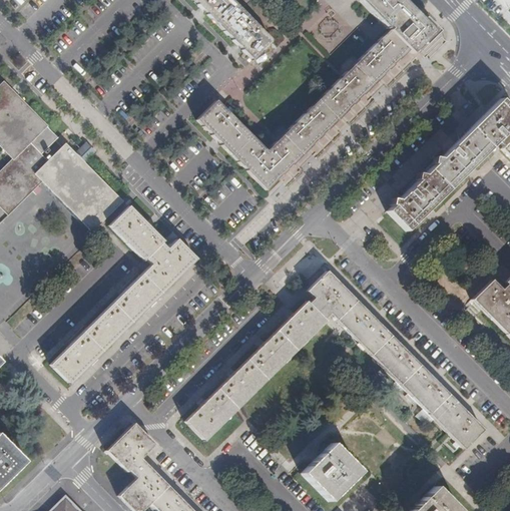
[(198,0),(199,1),(199,2),(204,7),(206,8),(209,11),(208,12),(230,33),(231,33),(234,37),(234,38),(239,43),(240,43),(244,46),(244,47),(255,58),(275,38),(236,0),(198,0)]
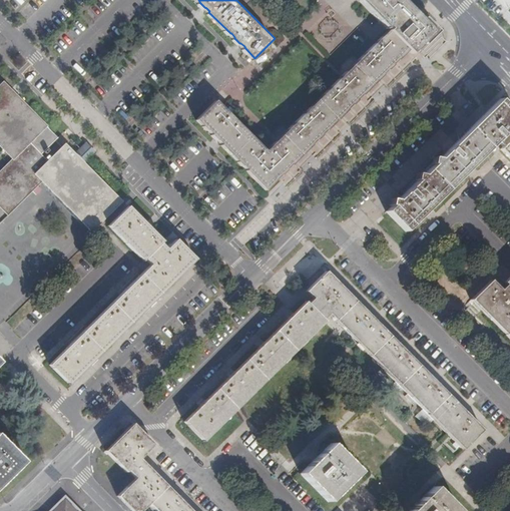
[(269,148),(218,98),(198,117),(209,128),(213,131),(212,132),(219,138),(224,142),(223,143),(244,164),(244,163),(248,167),(248,168),(269,188),(279,178),(278,177),(280,176),(281,177),(281,176),(280,175),(282,173),(283,174),(290,167),(289,166),(292,163),(293,164),(313,145),(315,142),(314,141),(316,140),(317,141),(317,140),(316,139),(318,137),(319,139),(325,133),(324,132),(328,128),(329,129),(350,108),(349,107),(354,102),(355,103),(360,98),(359,97),(363,93),(364,94),(375,83),(386,72),(385,72),(389,68),(390,69),(396,63),(395,62),(399,58),(400,58),(410,48),(414,52),(436,29),(410,3),(407,0),(362,0),(389,27),(391,25),(392,26),(361,57),(343,75),(291,127),(269,148)]
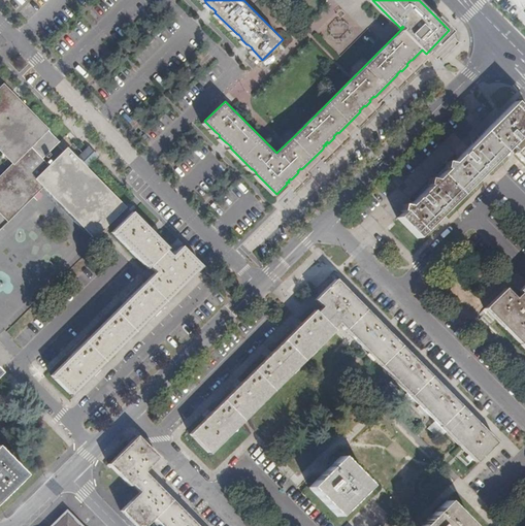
[(0,175),(0,208),(10,220),(46,185),(96,235),(126,205),(88,166),(78,157),(69,148),(52,163),(45,157),(48,154),(50,156),(54,153),(52,151),(62,139),(6,81),(2,87),(0,88),(0,146),(14,162),(0,175)]
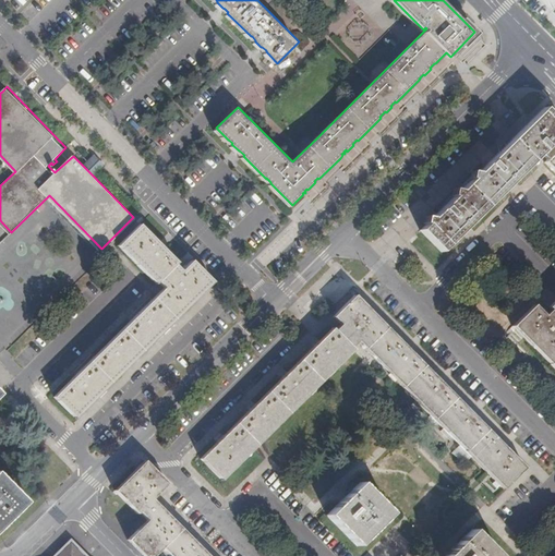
[(423,229),(444,251),(543,154),(550,159),(554,154),(554,115),(547,107),(423,229)]
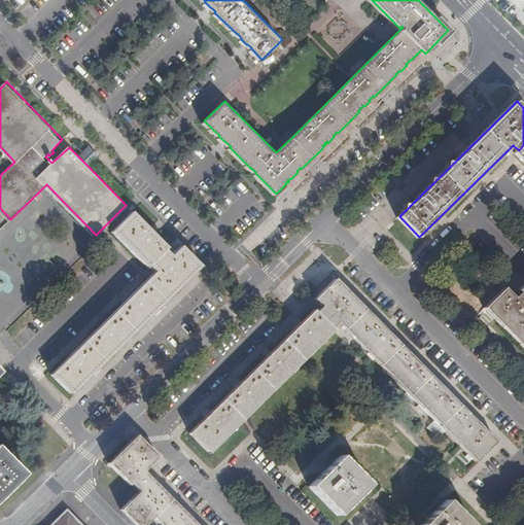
[(88,166),(99,154),(90,144),(78,156),(88,166)]
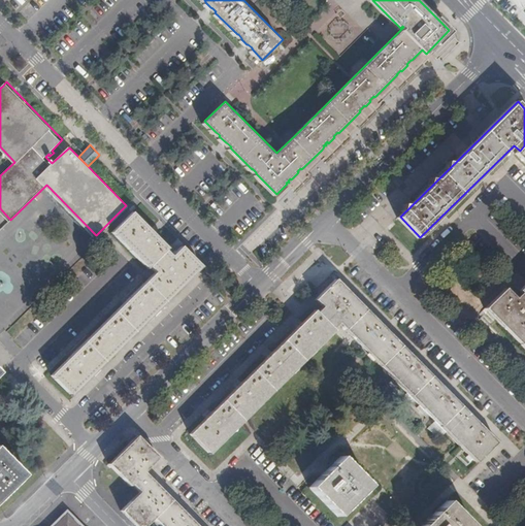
[(524,145),(520,151),(518,152),(524,159),(524,287),(522,289),(524,291),(518,297),(516,295),(509,287),(488,307),(524,344),(524,145)]
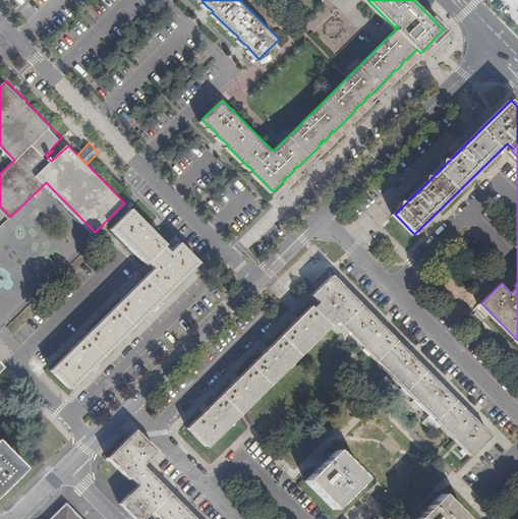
[(168,243),(132,208),(113,227),(148,264),(150,262),(155,267),(53,368),(72,388),(202,262),(182,241),(181,241),(179,243),(171,250),(167,245),(168,243)]
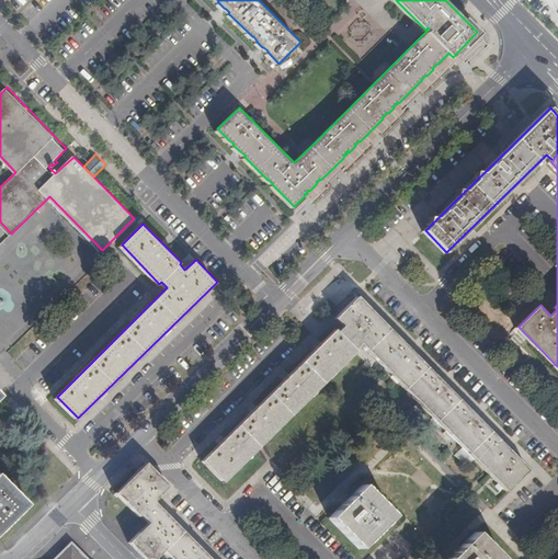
[(531,468),(359,296),(337,318),(345,326),(340,330),(357,348),(362,343),(509,490),(531,468)]
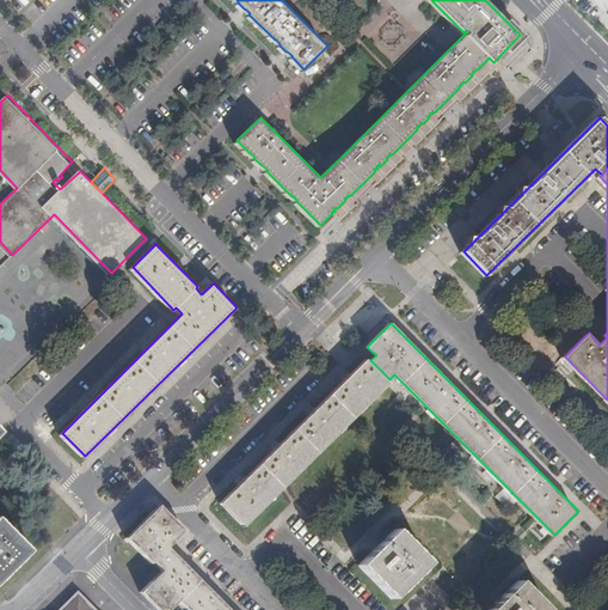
[(246,525),(391,382),(390,379),(370,360),(368,358),(223,502),(246,525)]
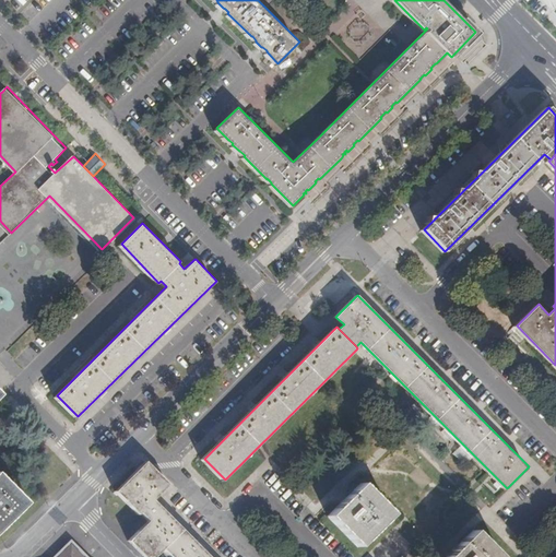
[(212,556),(155,499),(160,496),(172,484),(148,461),(118,492),(141,514),(143,512),(151,521),(134,537),(132,541),(148,556),(157,556),(166,549),(173,556),(212,556)]
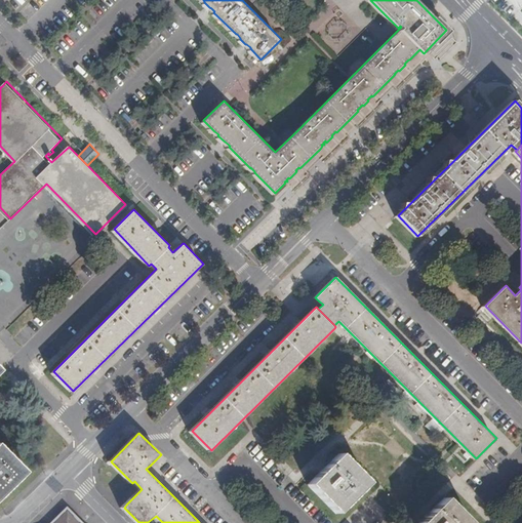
[(0,495),(27,471),(0,442),(0,495)]
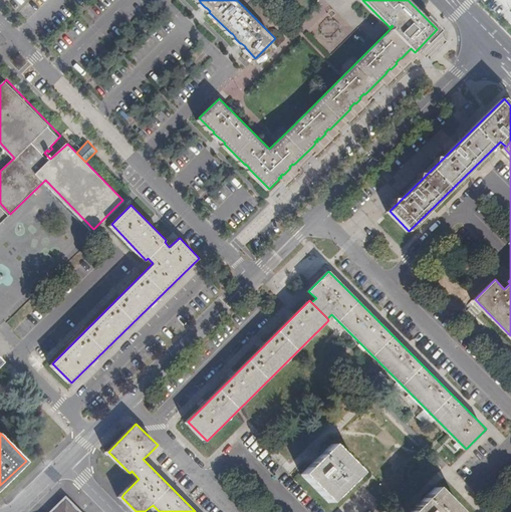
[(362,472),(334,444),(304,474),(332,502),(362,472)]
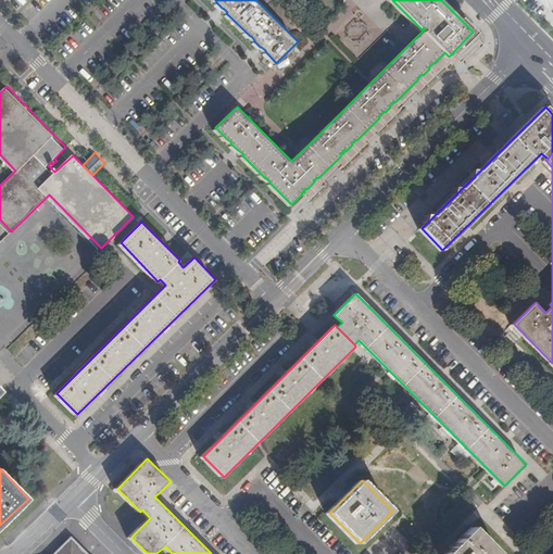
[(501,553),(492,545),(474,527),(449,551),(445,553),(501,553)]
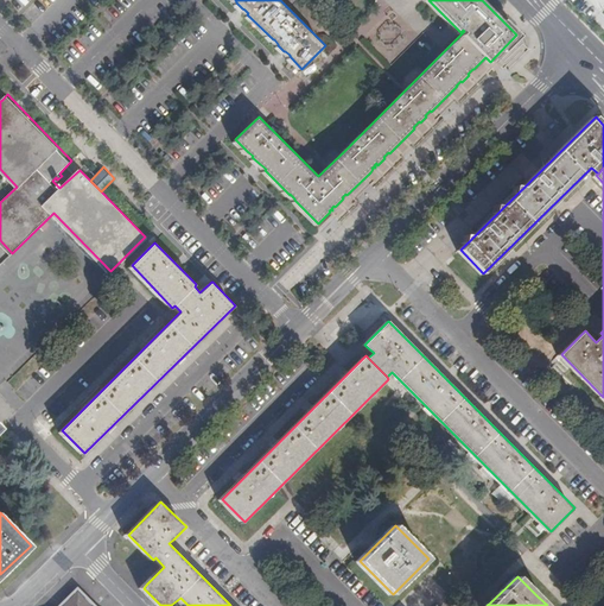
[(96,605),(80,589),(62,605),(96,605)]
